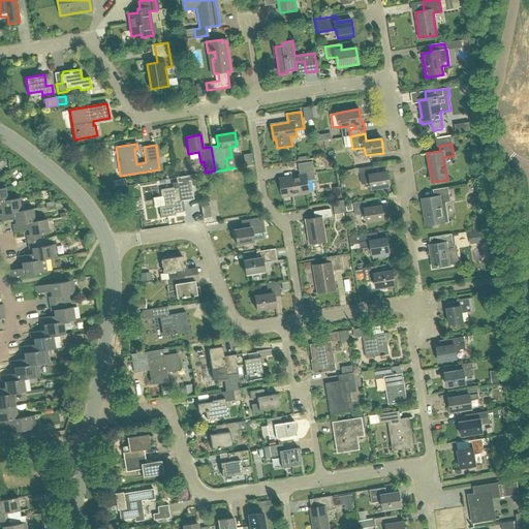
[(253,153),(246,153),(247,165),(254,164),(253,153)]
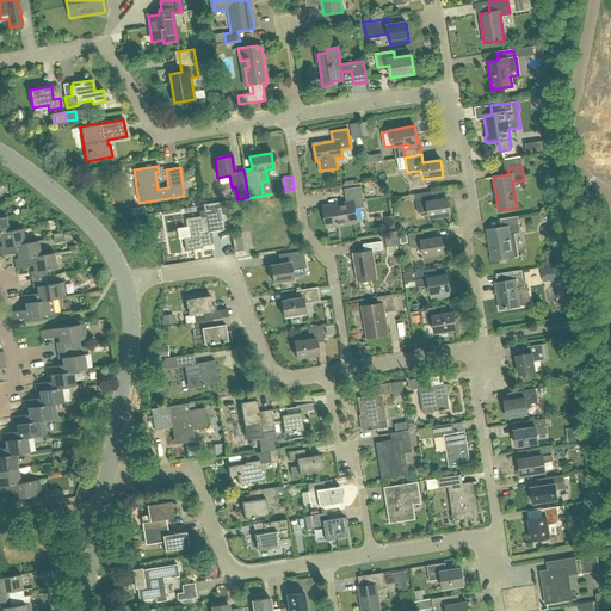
[(338,227),(357,223),(356,209),(364,208),(362,186),(344,190),(346,203),(323,207),(326,226),(338,223),(338,227)]
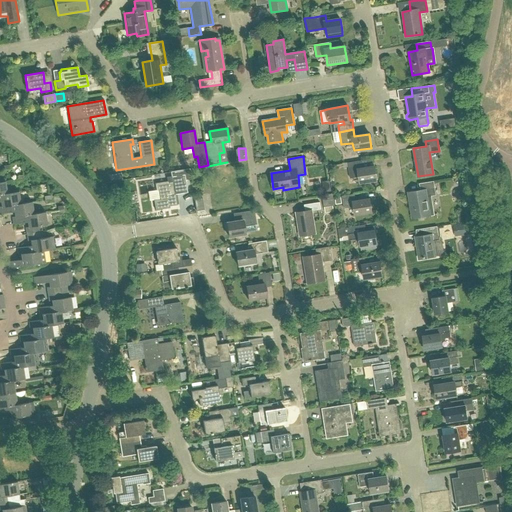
[(361,161),(347,163),(350,178),(359,176),(360,183),(377,180),(374,166),(363,168),(361,161)]
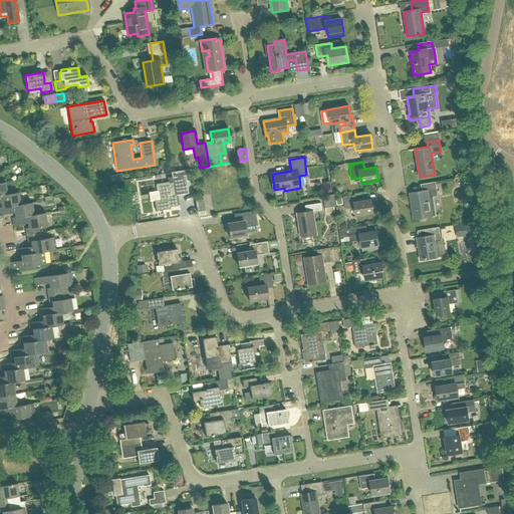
[(158,201),(155,201),(156,210),(159,210),(170,208),(170,206),(178,205),(176,194),(179,194),(178,190),(187,189),(186,180),(191,179),(192,179),(190,171),(190,170),(171,173),(172,178),(167,178),(168,183),(155,185),(156,192),(159,191),(160,201),(158,201)]
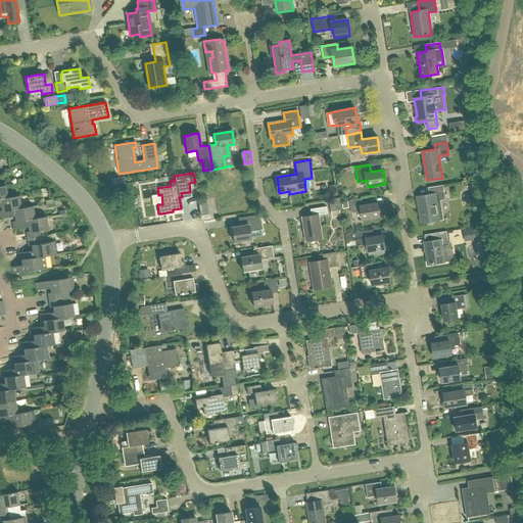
[(422,223),(438,220),(442,220),(439,200),(445,199),(443,186),(428,188),(429,195),(417,197),(422,223)]
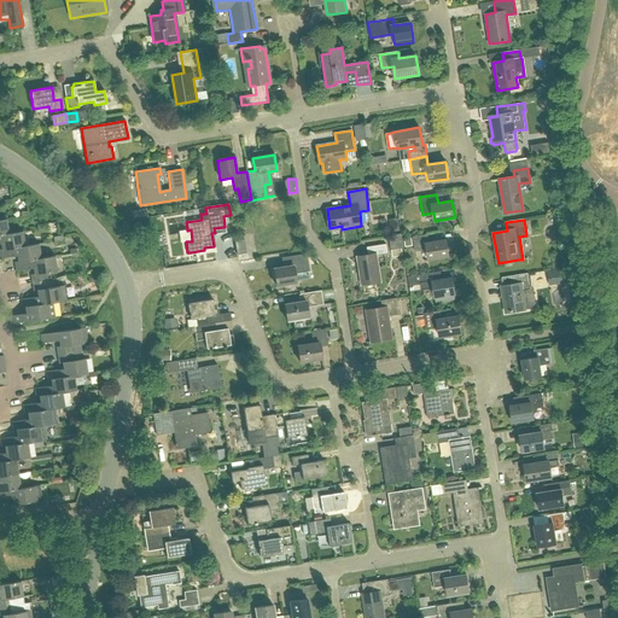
[(12,248),(24,245),(22,232),(9,234),(9,233),(0,234),(0,244),(1,249),(0,249),(0,257),(13,256),(13,255),(12,248)]
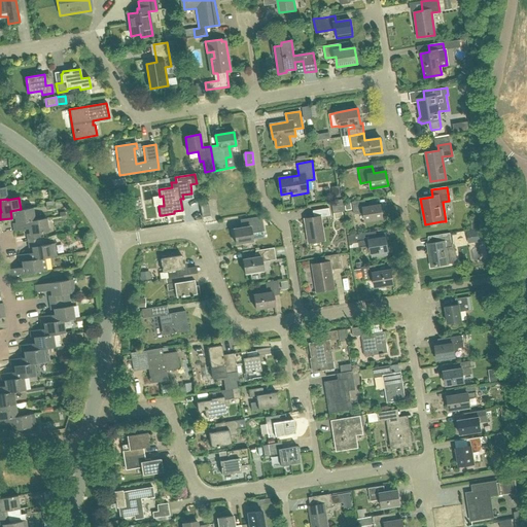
[(365,207),(364,201),(352,203),(354,215),(364,213),(365,221),(383,218),(381,205),(365,207)]
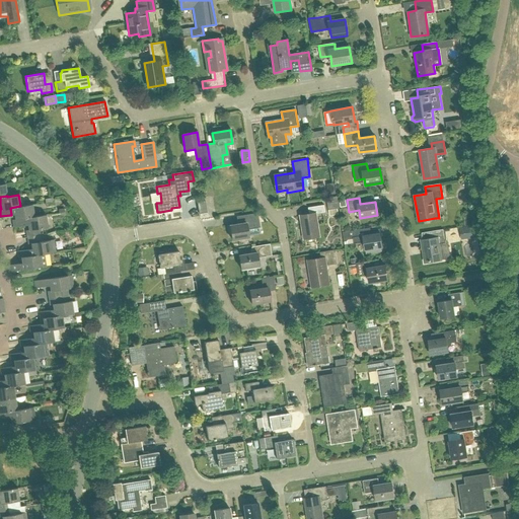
[(342,214),(341,200),(329,200),(330,215),(342,214)]
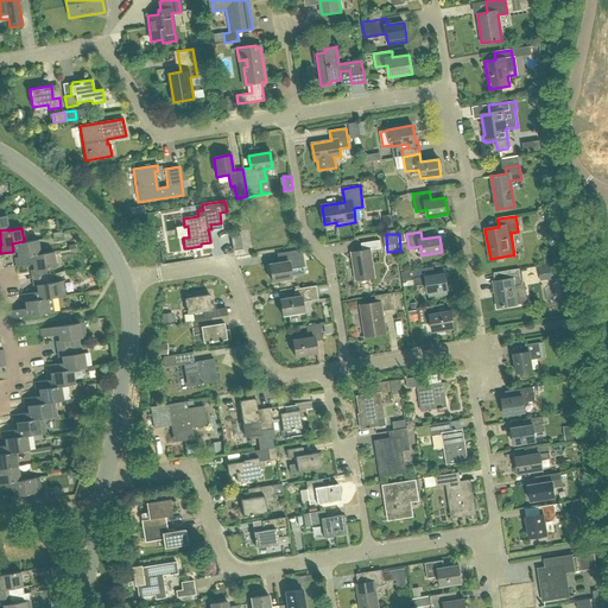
[(233,251),(234,251),(242,249),(240,235),(230,236),(233,251)]
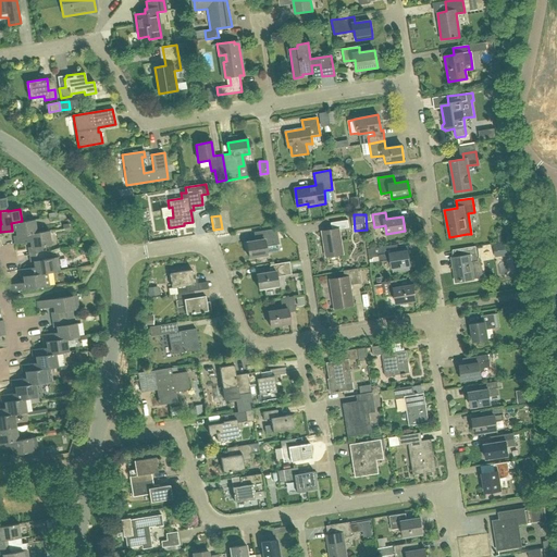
[(25,234),(36,233),(35,220),(22,222),(22,221),(11,223),(12,230),(14,230),(15,236),(13,236),(14,244),(26,242),(26,240),(25,234)]
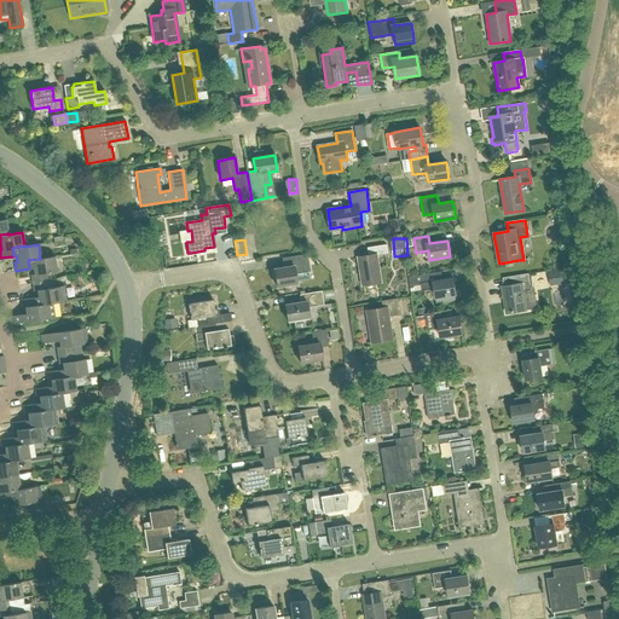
[(363,285),(382,282),(377,255),(388,253),(387,246),(369,248),(370,255),(358,258),(363,285)]
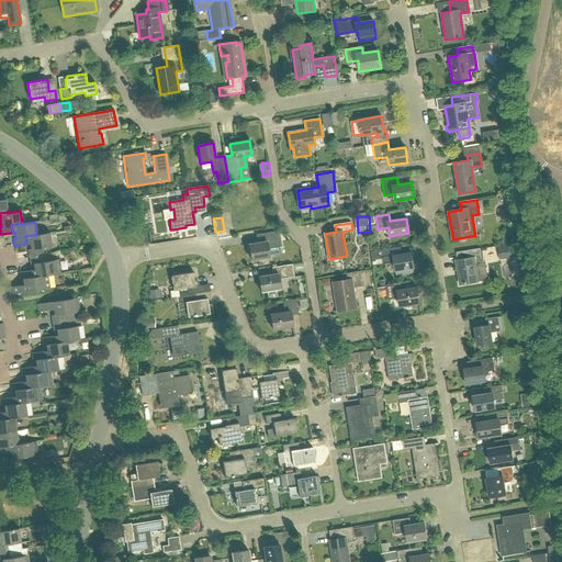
[(279,231),(261,234),(262,243),(249,245),(249,244),(245,245),(247,255),(250,254),(250,259),(269,257),(269,256),(281,254),(279,247),(281,246),(279,231)]
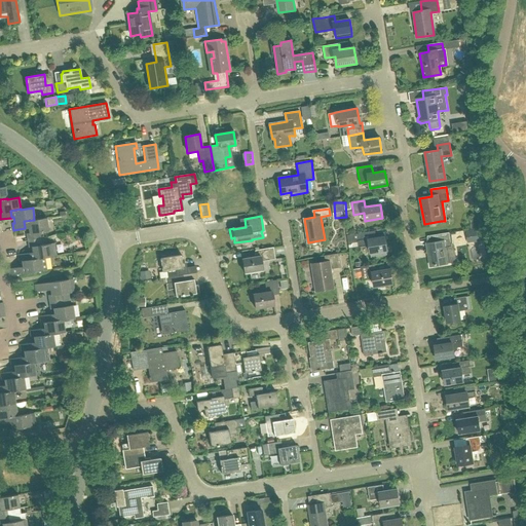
[(27,241),(40,238),(39,232),(48,231),(46,218),(34,220),(24,221),(25,227),(27,227),(28,232),(26,233),(27,241)]
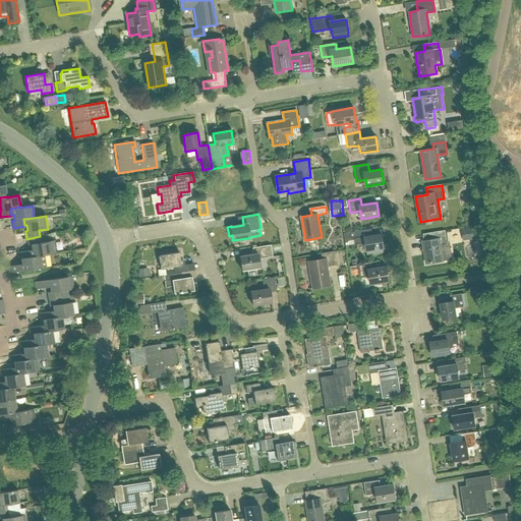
[(465,228),(462,229),(463,240),(478,238),(476,225),(465,227),(465,228)]
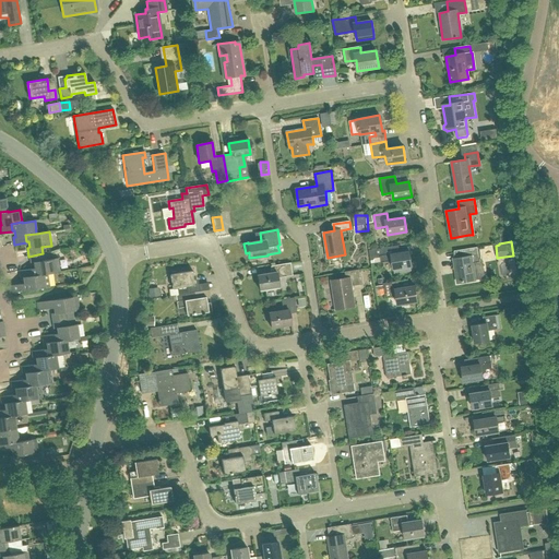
[(395,253),(394,247),(369,250),(371,264),(392,261),(393,269),(394,273),(412,271),(411,266),(412,266),(409,251),(395,253)]
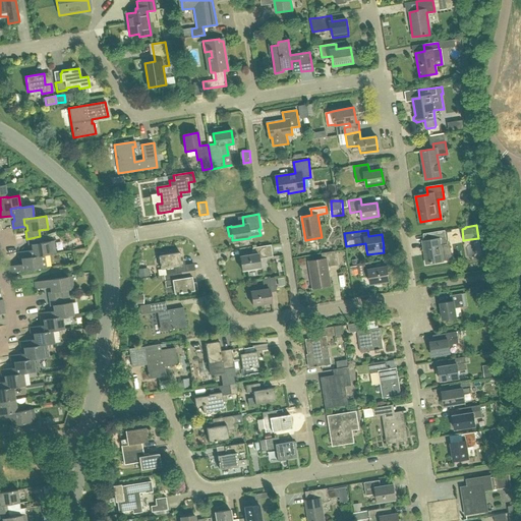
[(433,239),(423,241),(426,264),(443,261),(452,259),(449,244),(447,244),(445,231),(432,233),(433,239)]
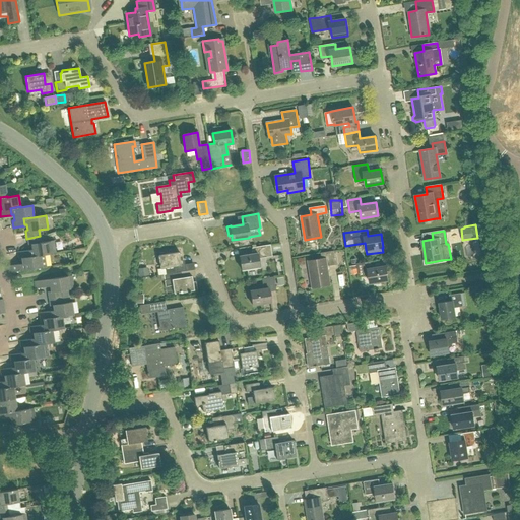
[(29,257),(44,255),(52,254),(50,241),(41,242),(40,236),(26,239),(27,246),(30,246),(31,251),(28,251),(29,257)]
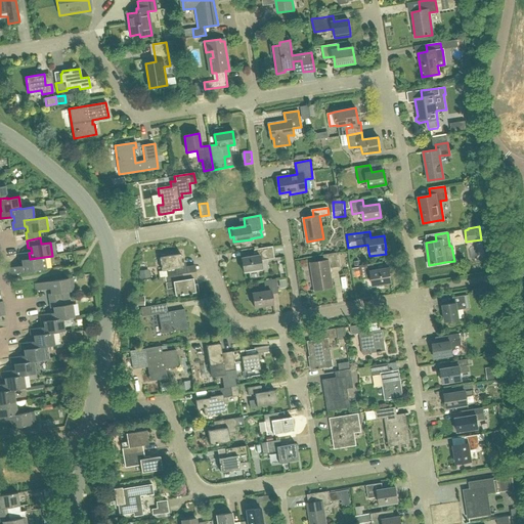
[(243,271),(261,268),(260,260),(273,258),(271,247),(254,250),(255,256),(241,258),(243,271)]
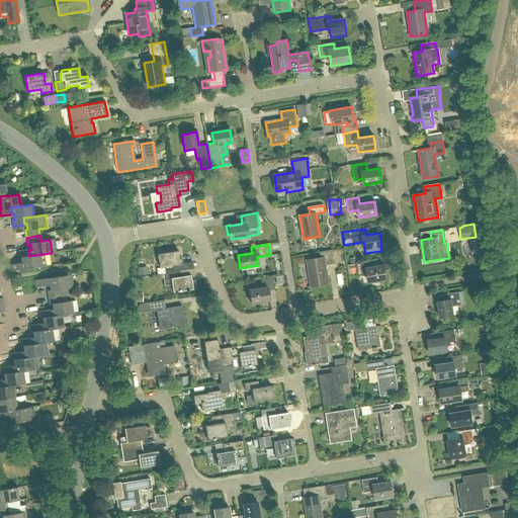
[(29,256),(28,250),(28,249),(17,251),(18,258),(20,257),(21,263),(19,264),(18,263),(7,265),(8,272),(46,266),(44,254),(29,256)]
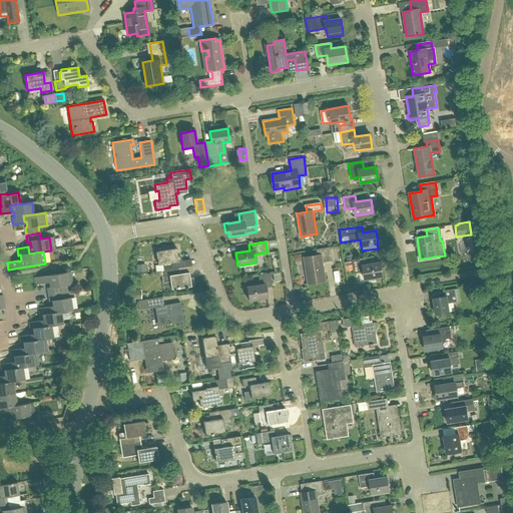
[(308,284),(326,282),(323,263),(332,261),(330,247),(317,249),(318,255),(304,258),(308,284)]
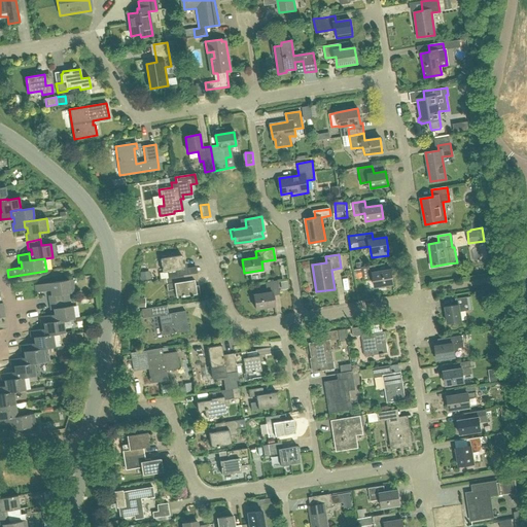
[(168,278),(183,276),(187,275),(186,269),(183,269),(181,255),(160,258),(162,273),(167,272),(168,278)]
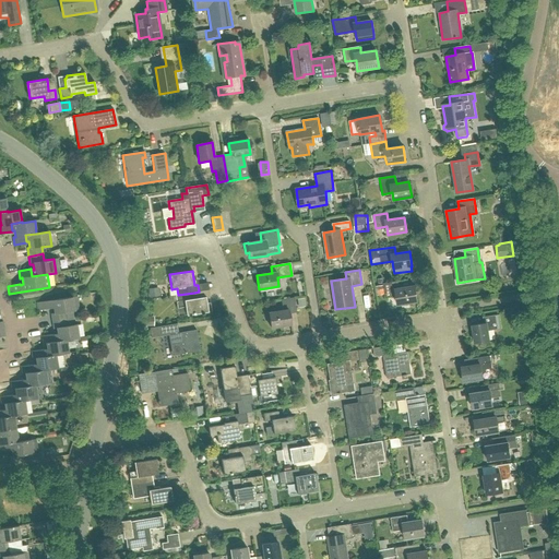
[(397,281),(383,283),(385,297),(396,296),(397,305),(417,301),(415,286),(399,289),(397,281)]
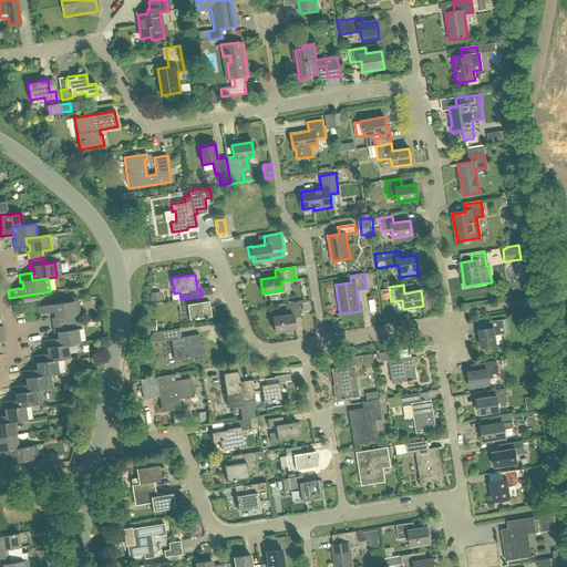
[(150,294),(152,301),(161,300),(160,291),(150,294)]
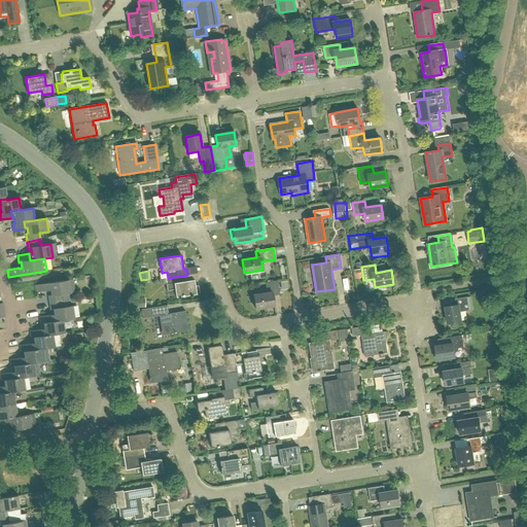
[(183,276),(168,278),(166,278),(167,284),(166,284),(167,291),(175,289),(176,297),(200,293),(199,286),(195,286),(194,280),(184,282),(183,276)]
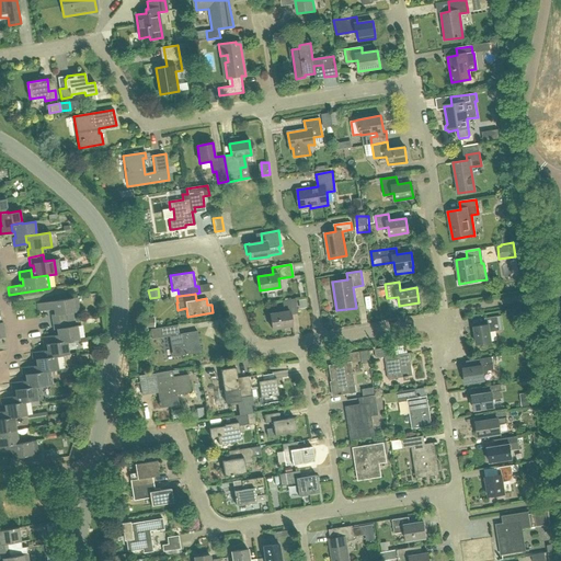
[(72,298),(36,304),(37,311),(50,309),(49,308),(53,308),(54,315),(50,315),(52,322),(66,320),(73,319),(72,312),(75,311),(79,311),(77,297),(72,298)]
